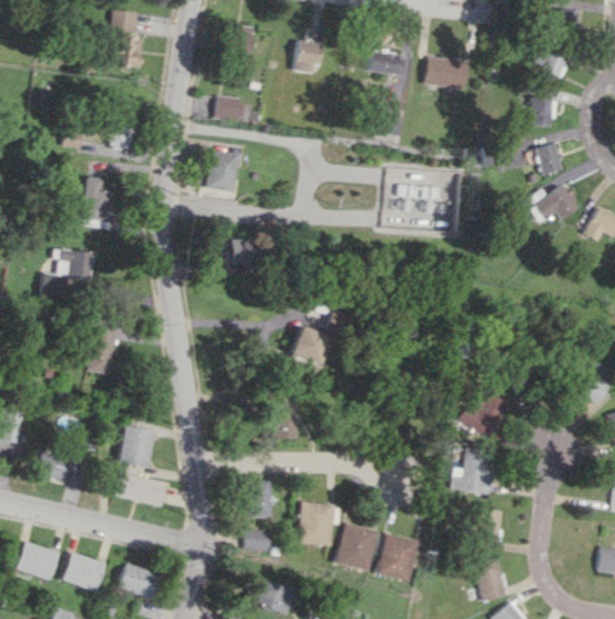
[(557,7),(553,27),(581,32),(584,12),(557,7)]
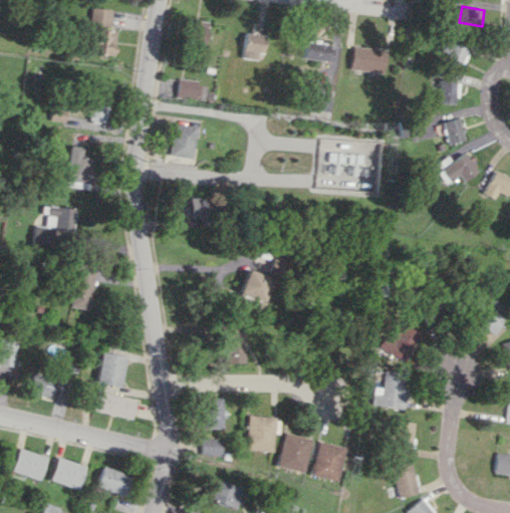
[(117,54),(119,30),(114,29),(115,10),(95,9),(92,53),(117,54)]
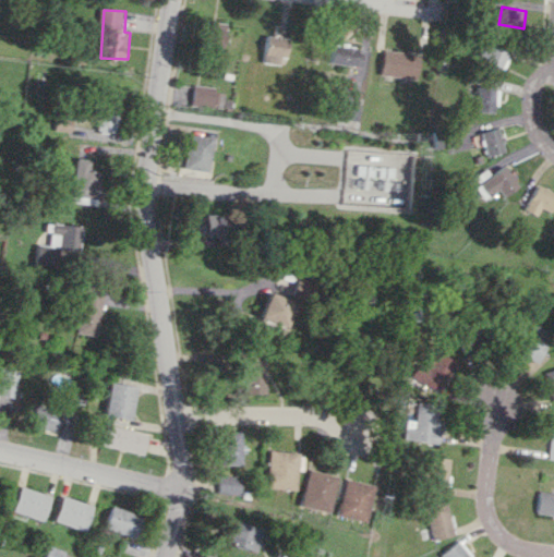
[(231,25),(209,21),(206,39),(228,44),(231,25)]
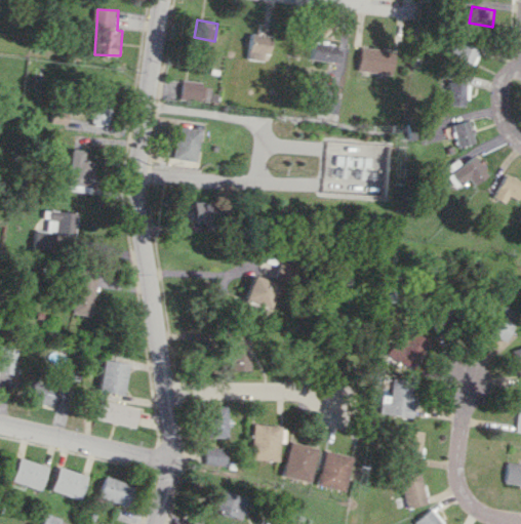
[(314,59),(350,62),(351,45),(315,43),(314,59)]
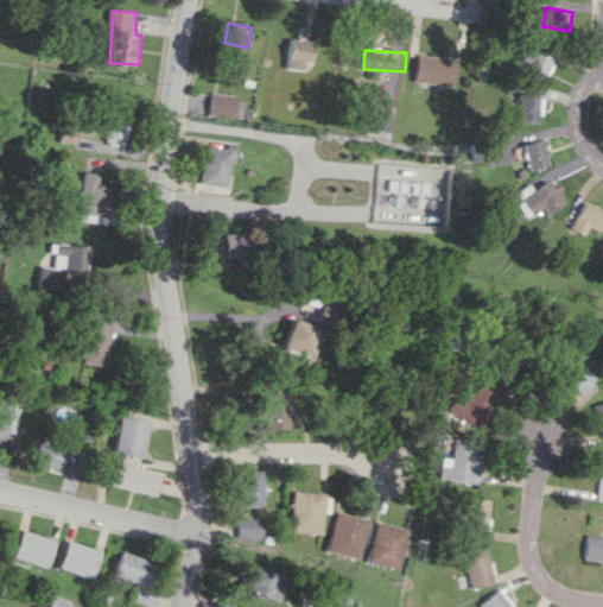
[(524,74),(552,81),(558,57),(529,50),(524,74)]
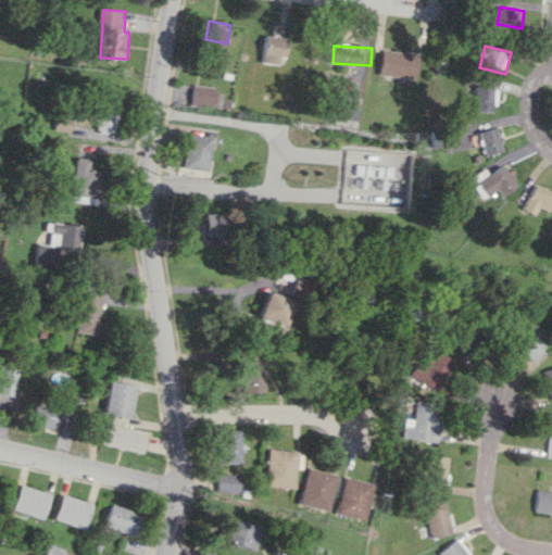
[(423,55),(386,50),(383,75),(419,79),(423,55)]
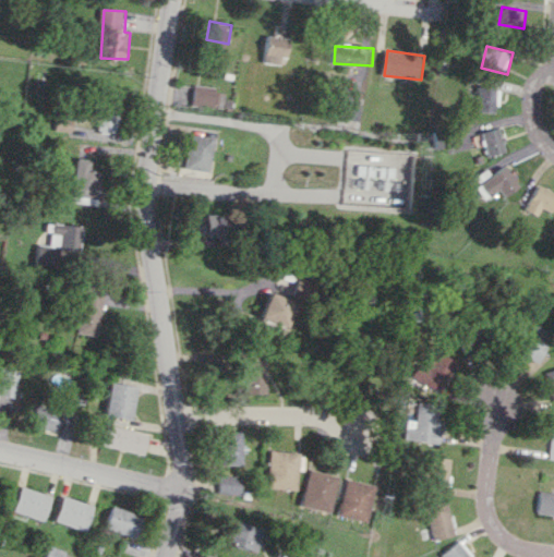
[(195,106),(228,109),(230,94),(219,93),(220,88),(197,86),(195,106)]
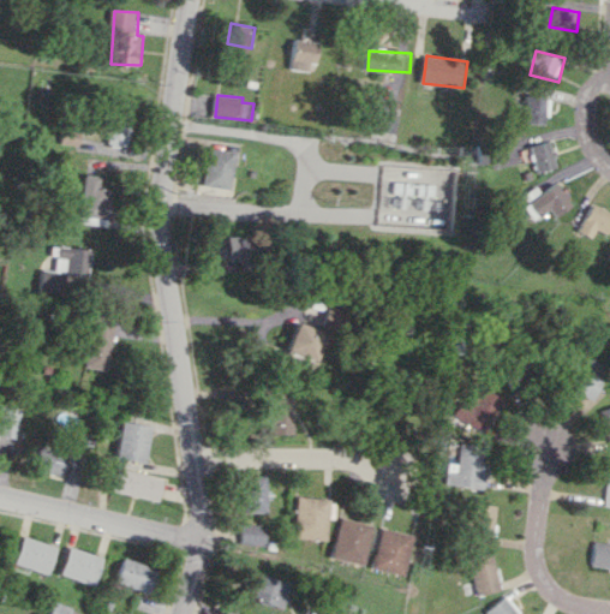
[(528,124),(551,125),(552,99),(530,97),(528,124)]
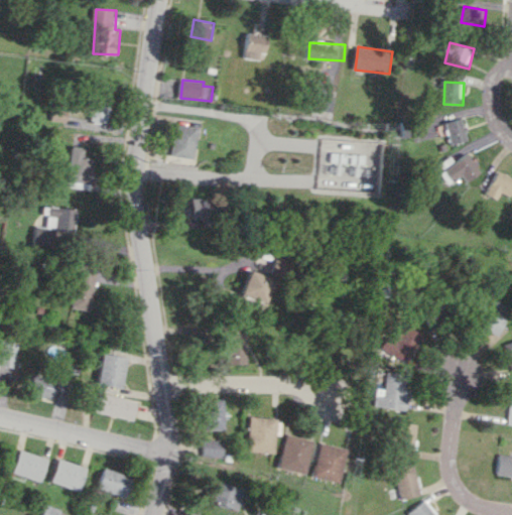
[(337,113),(338,97),(320,95),(318,111),(337,113)]
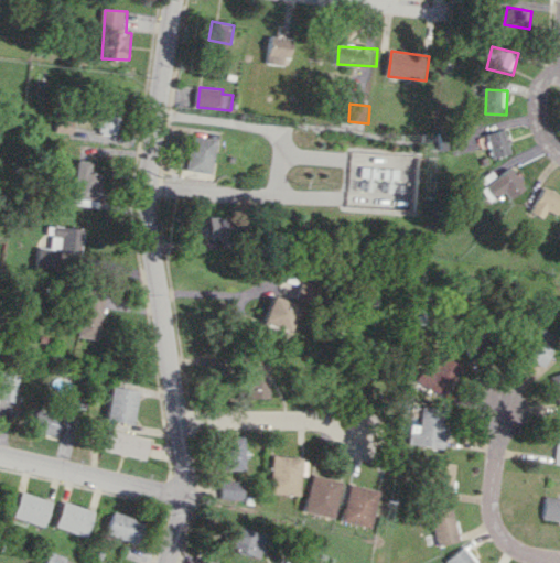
[(121,136),(122,107),(104,106),(103,136),(121,136)]
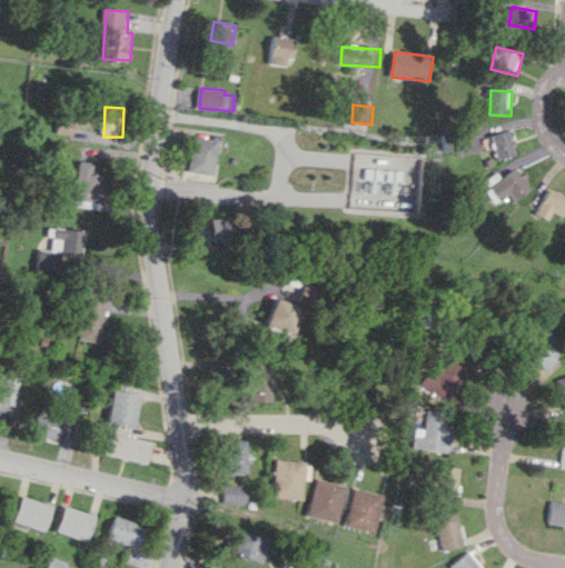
[(518,156),(513,130),(493,136),(499,161),(518,156)]
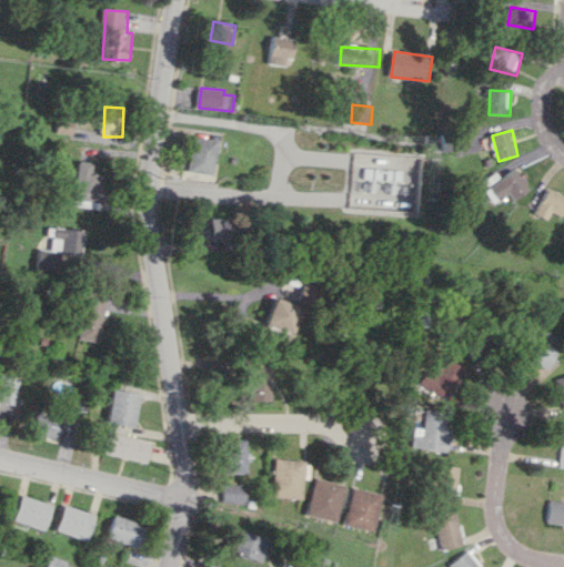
[(192,172),(218,176),(222,141),(198,138),(192,172)]
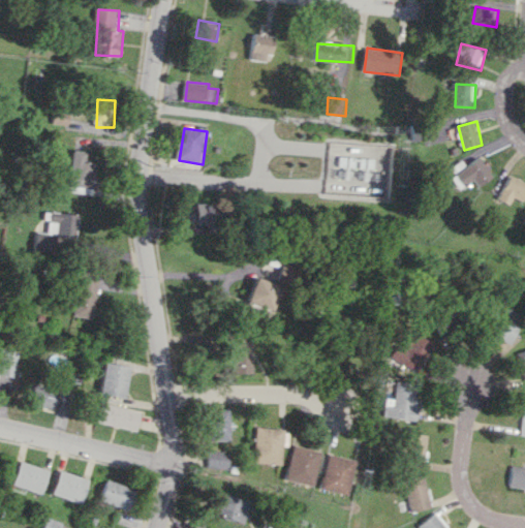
[(87,162),(88,152),(73,152),(71,193),(95,194),(96,162),(87,162)]
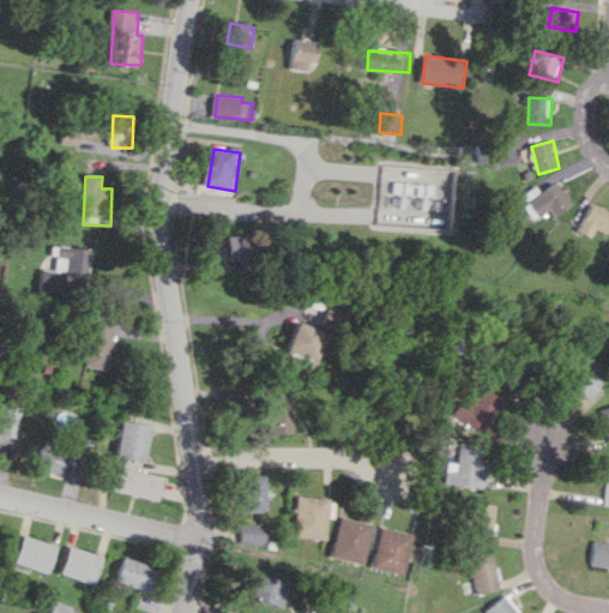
[(534,218),(550,208),(556,217),(574,205),(559,182),(525,205),(534,218)]
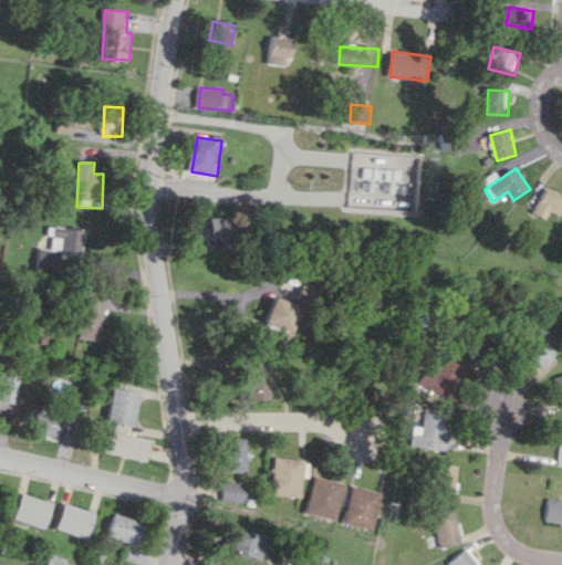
[(548,220),(551,212),(561,217),(561,194),(547,187),(534,215),(548,220)]
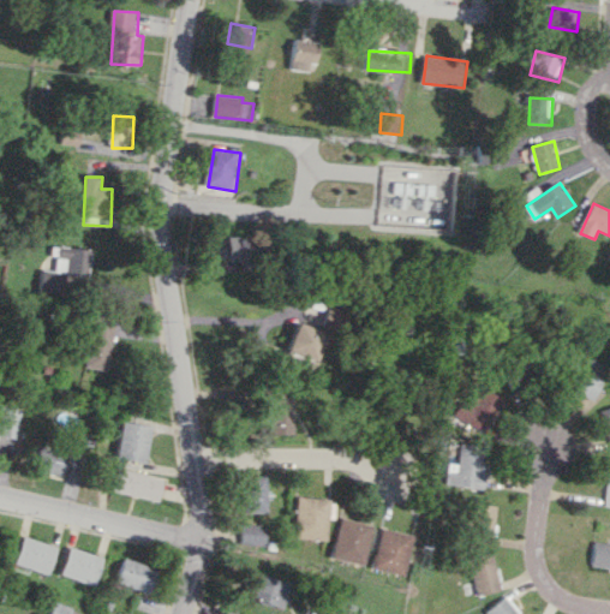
[(251,238),(227,239),(227,261),(251,260),(251,238)]
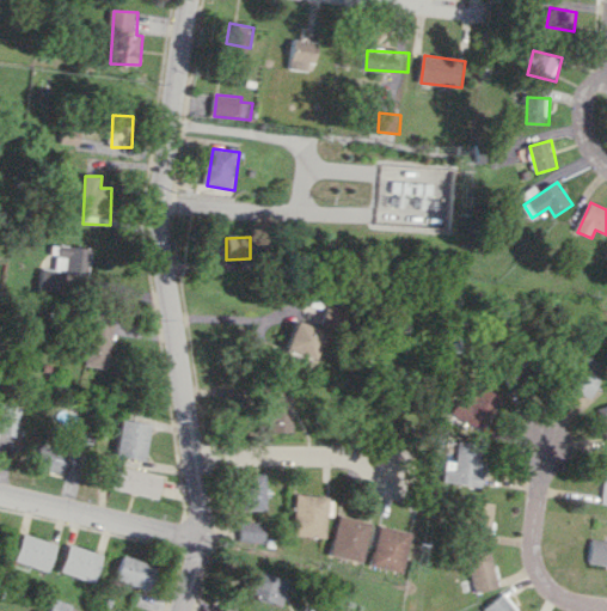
[(91,249),(57,246),(55,270),(41,269),(38,292),(67,294),(68,274),(89,275),(91,249)]
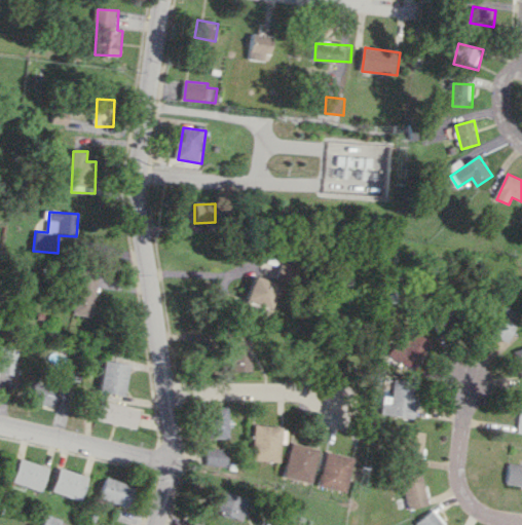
[(73,315),(94,317),(97,278),(77,277),(73,315)]
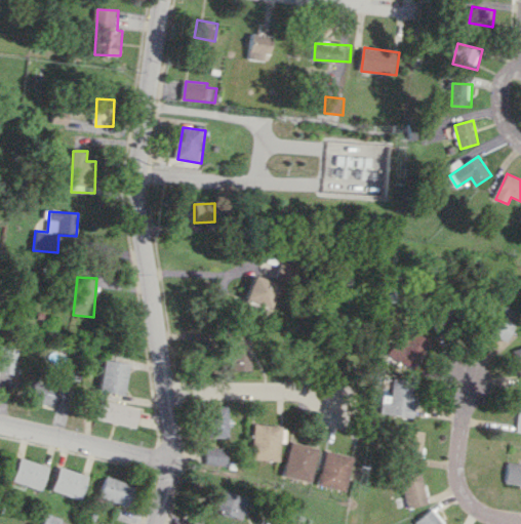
[(271,310),(279,284),(254,277),(246,303),(271,310)]
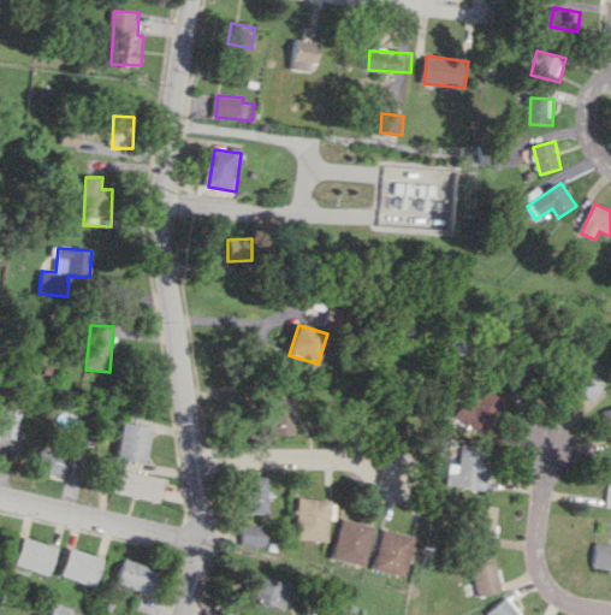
[(610,368),(589,356),(571,389),(594,402),(610,374),(610,368)]
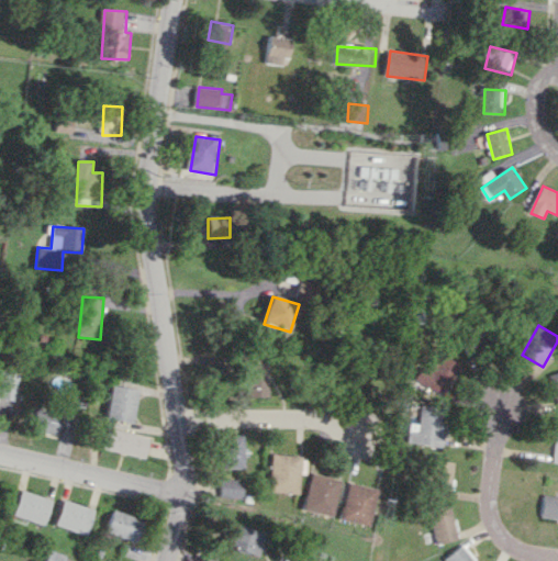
[(461,362),(441,356),(435,372),(426,369),(421,385),(449,395),(461,362)]
